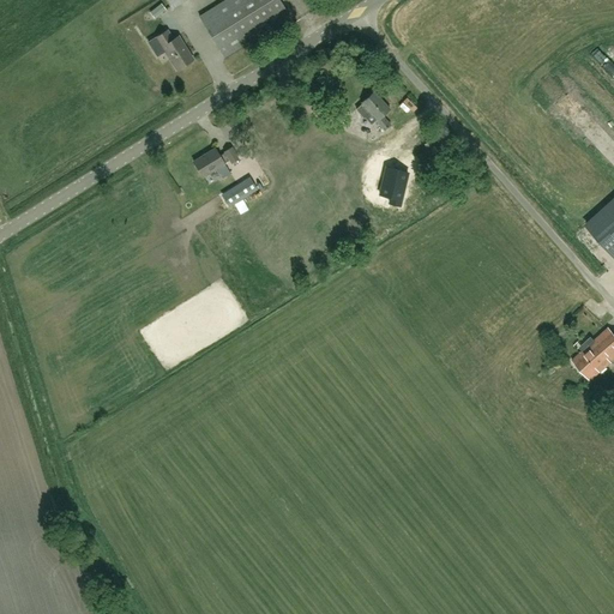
[(224,58),(290,17),(280,0),(224,0),(199,16),(224,58)]
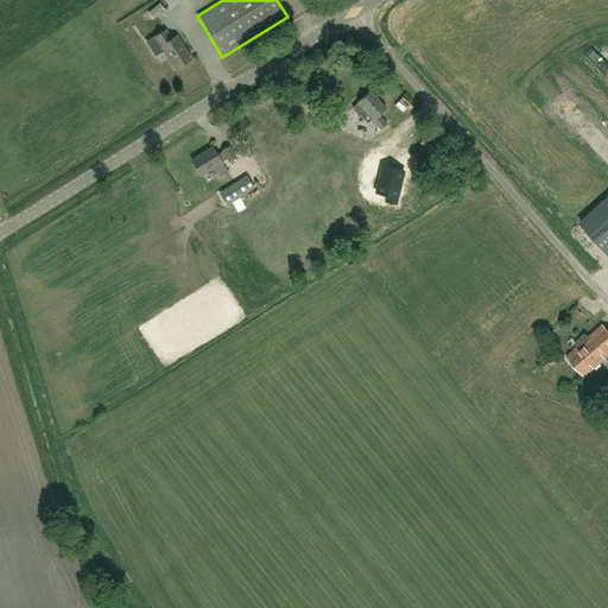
[(166,30),(147,42),(156,56),(164,51),(175,69),(191,59),(177,36),(171,39),(166,30)]
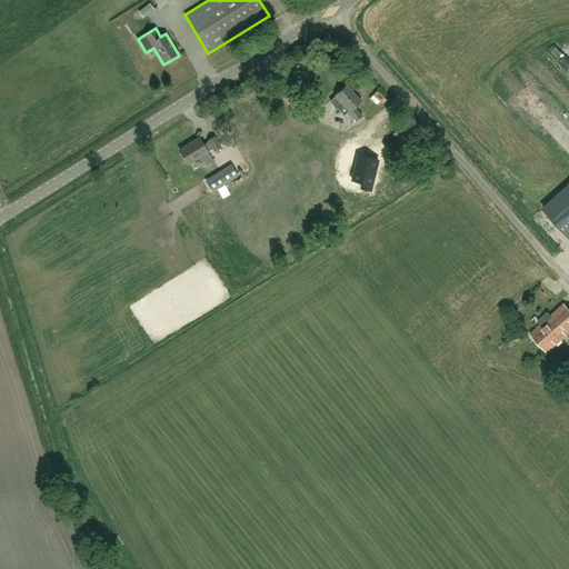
[(546,72),(561,58),(555,51),(539,65),(546,72)]
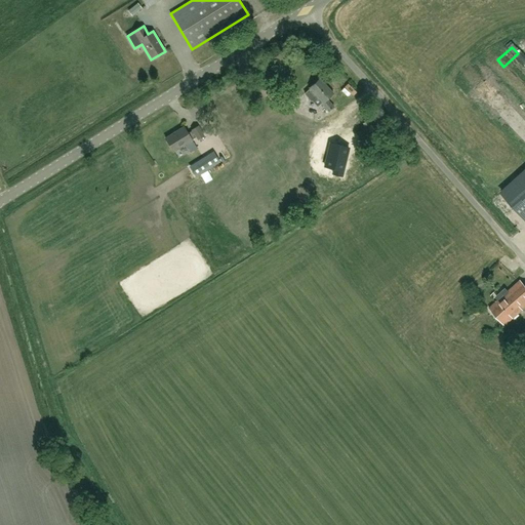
[(328,112),(334,107),(327,99),(333,93),(320,78),(309,88),(310,89),(305,93),(311,101),(317,96),(322,103),(321,104),(328,112)]
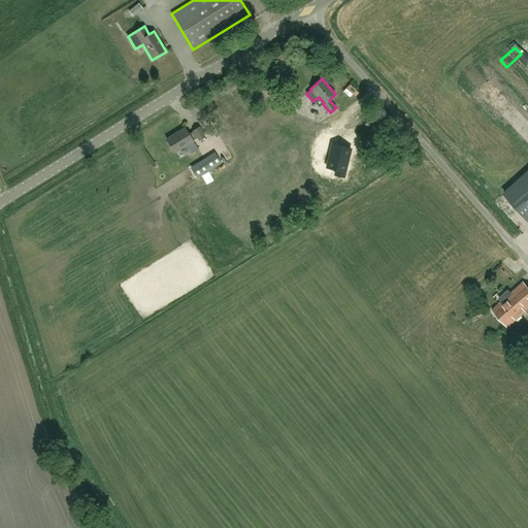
[(527,117),(515,121),(519,135),(527,132),(525,129),(527,128),(527,117)]
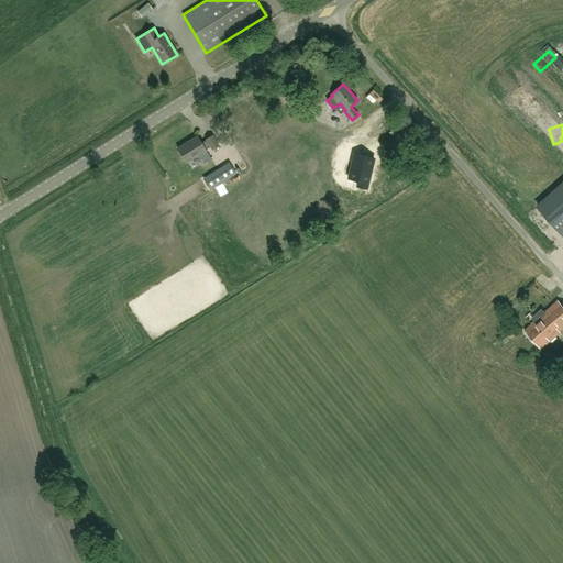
[(206,140),(201,143),(197,135),(177,147),(186,162),(206,150),(210,146),(212,150),(219,146),(212,135),(206,140)]
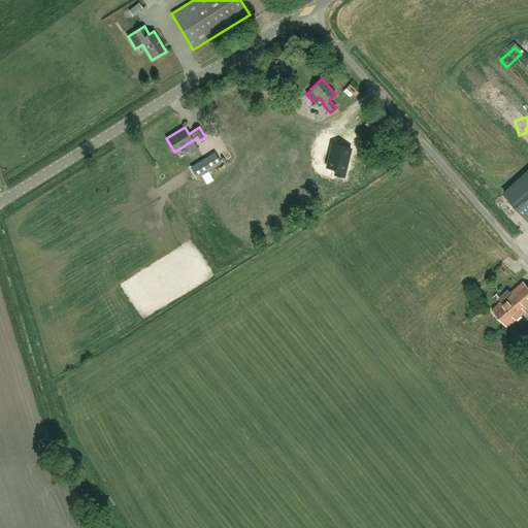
[(341,160),(347,136),(328,133),(323,157),(341,160)]
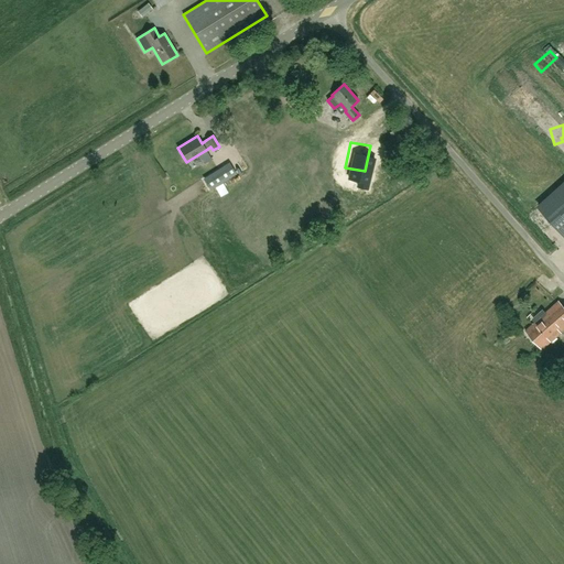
[(227,172),(206,184),(210,191),(237,174),(229,163),(224,166),(227,172)]
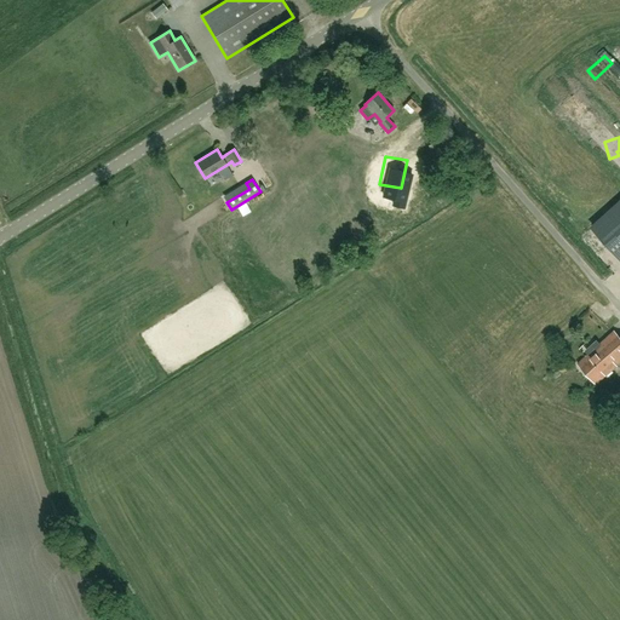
[(619,202),(592,228),(619,258),(619,202)]
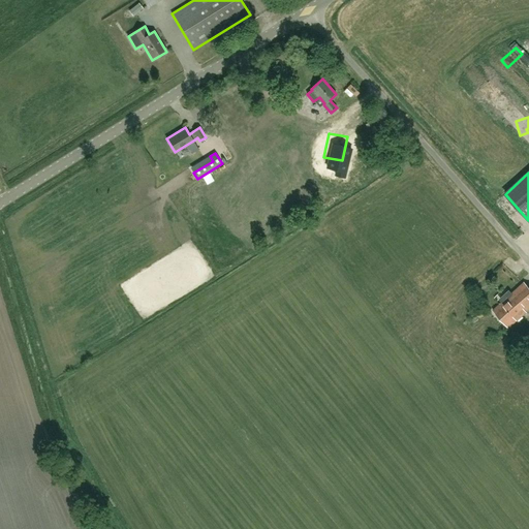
[(528,287),(524,282),(508,297),(523,313),(528,308),(528,287)]
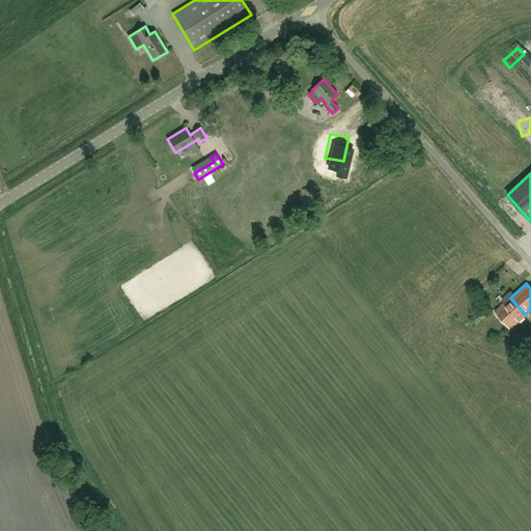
[(525,314),(510,298),(494,311),(509,330),(524,317),(523,316),(525,314)]
